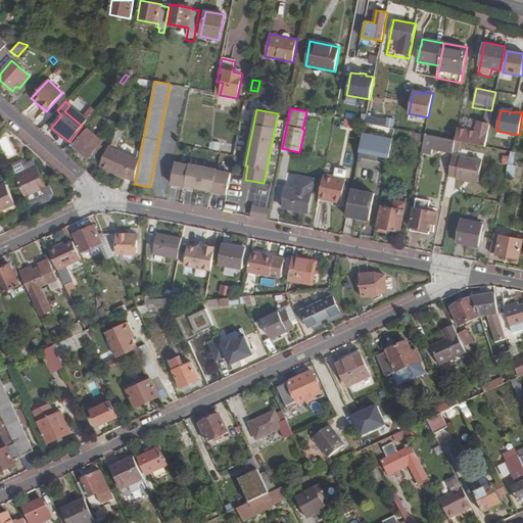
[(344,126),(355,130),(358,122),(346,119),(344,126)]
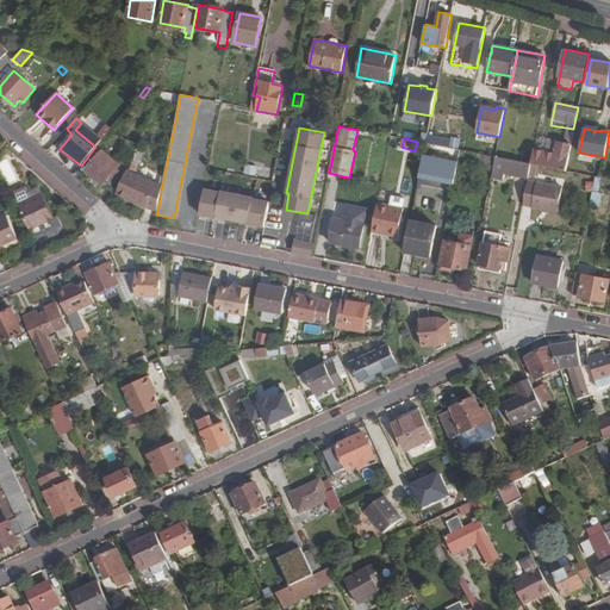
[(138,144),(126,139),(120,157),(131,162),(132,159),(138,144)]
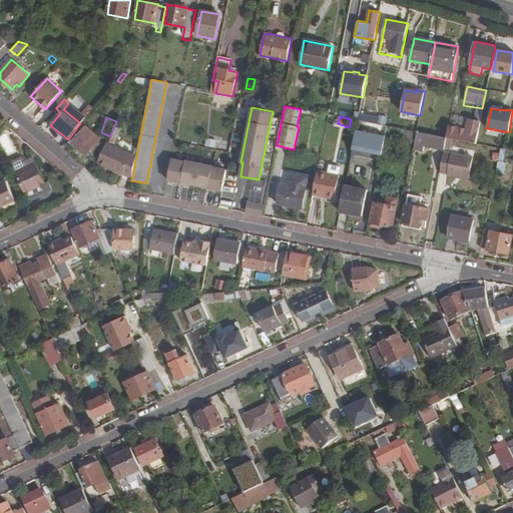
[(467,130),(449,126),(446,137),(476,143),(480,122),(469,119),(467,130)]
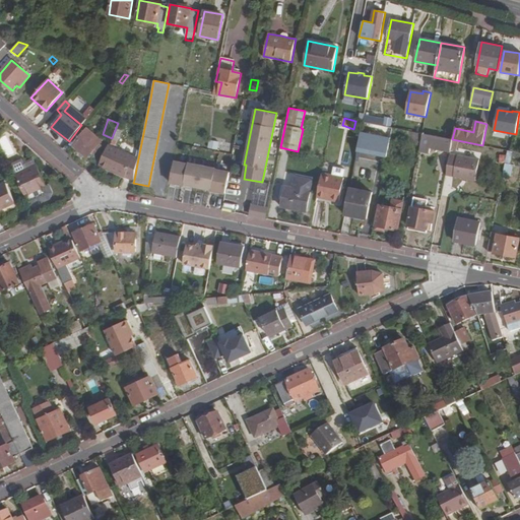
[(123,128),(117,125),(113,135),(119,138),(123,128)]
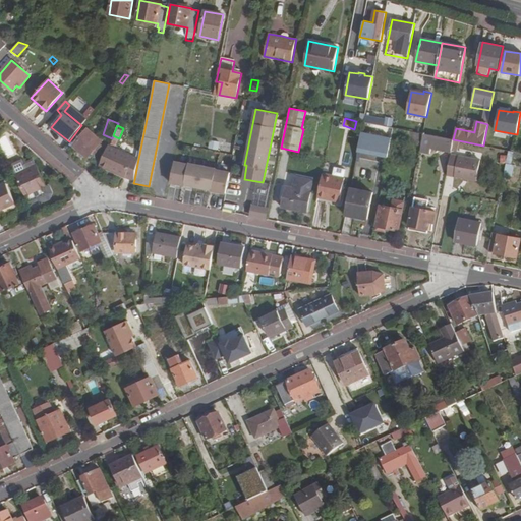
[(88,128),(73,146),(88,158),(92,154),(94,156),(101,148),(98,146),(102,140),(88,128)]
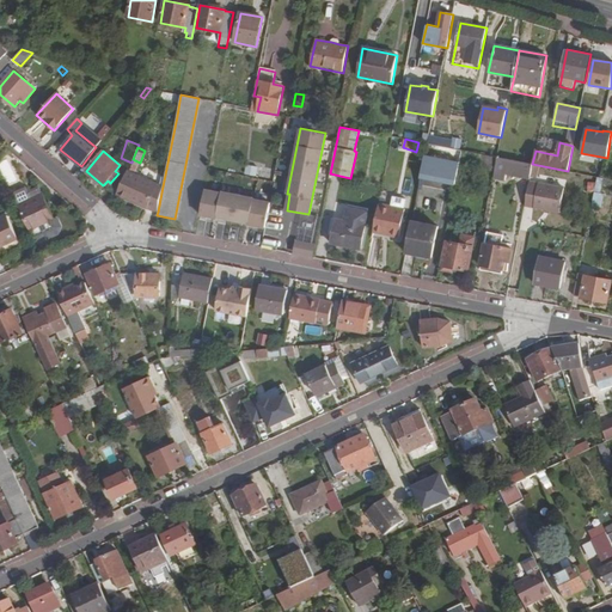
[(461,155),(460,159),(478,164),(478,166),(495,170),(497,158),(463,151),(461,155)]
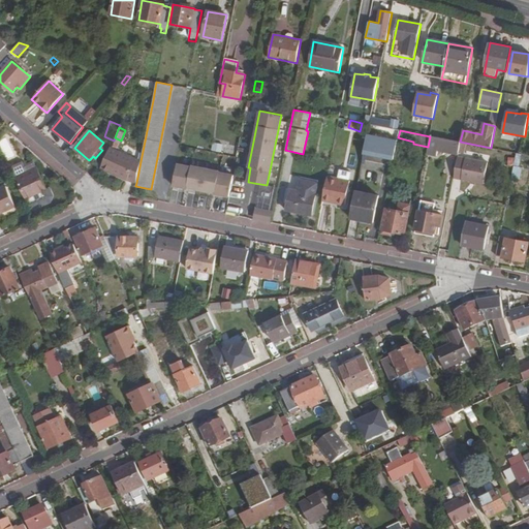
[(458,154),(460,142),(430,136),(427,154),(441,157),(442,151),(458,154)]
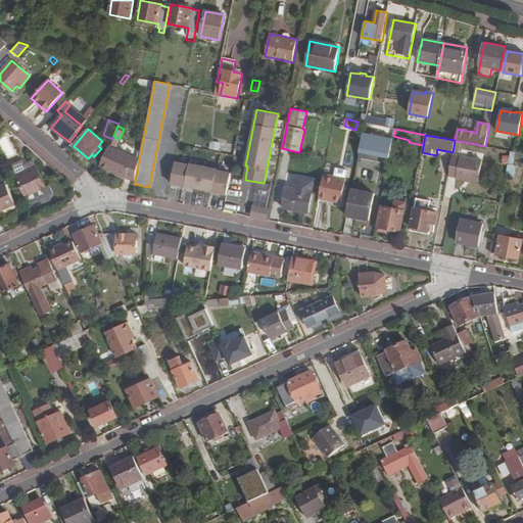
[(218,144),(209,143),(208,150),(233,155),(235,148),(225,146),(226,141),(219,140),(218,144)]
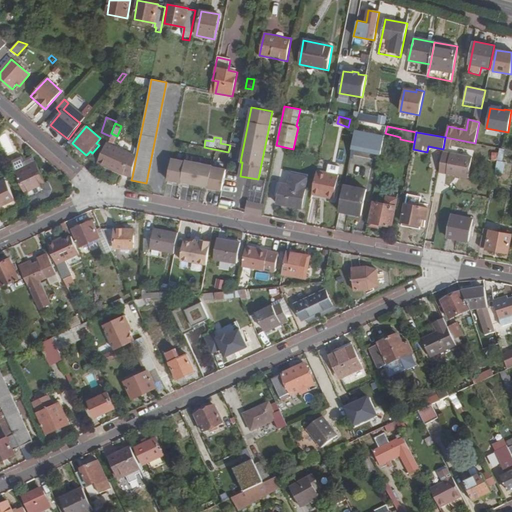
[(445,137),(443,148),(450,149),(452,139),(445,137)]
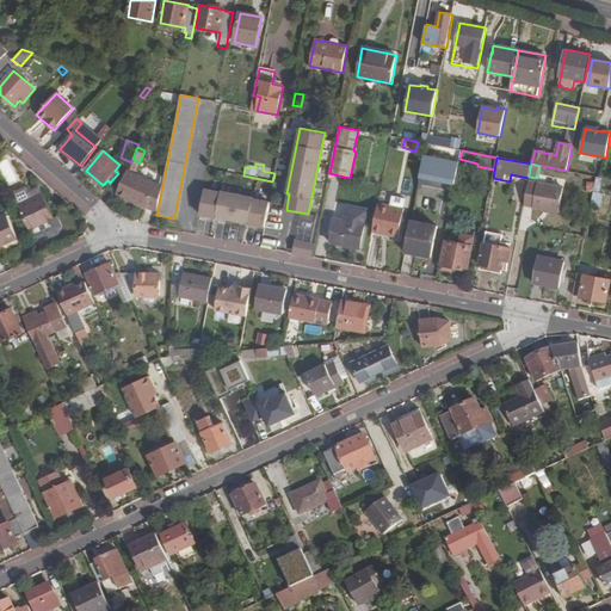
[(162,186),(128,170),(117,193),(148,208),(158,211),(162,186)]
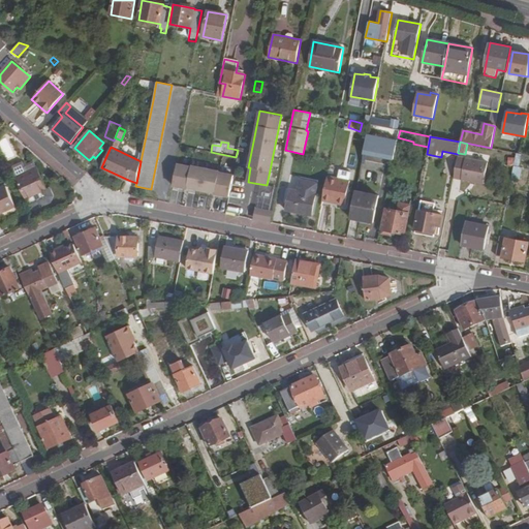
[(484,184),(488,162),(458,156),(454,178),(484,184)]
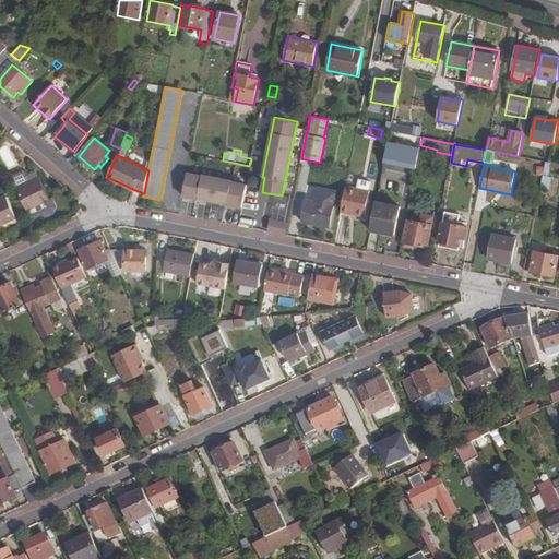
[(11,174),(18,187),(30,181),(26,176),(23,168),(11,174)]
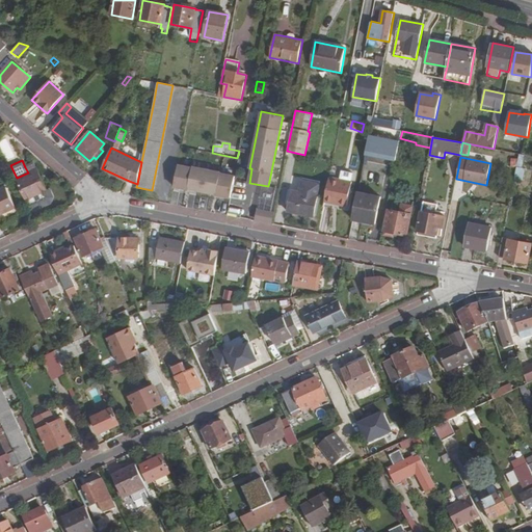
[(33,163),(25,167),(28,173),(36,168),(33,163)]
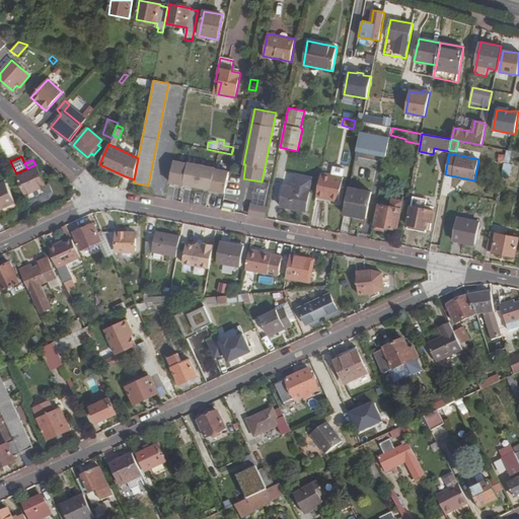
[(173,161),(169,181),(183,184),(211,190),(210,190),(225,193),(229,172),(215,169),(215,168),(188,163),(188,164),(173,161)]
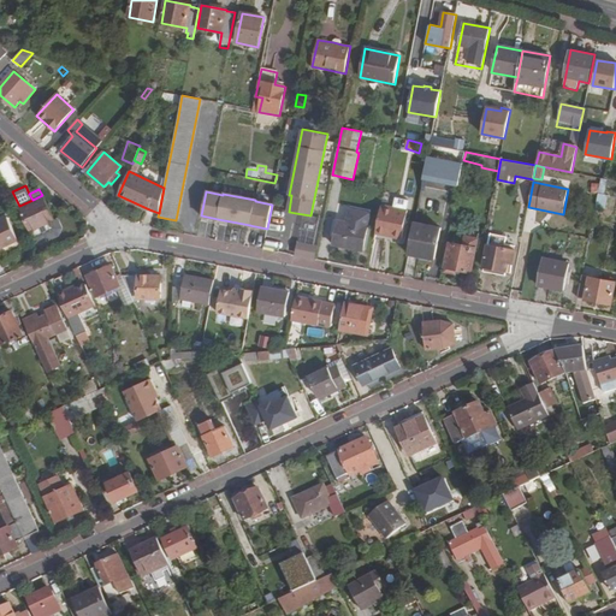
[(54,220),(42,195),(33,200),(19,206),(35,242),(46,237),(47,241),(59,236),(61,229),(58,219),(54,220)]
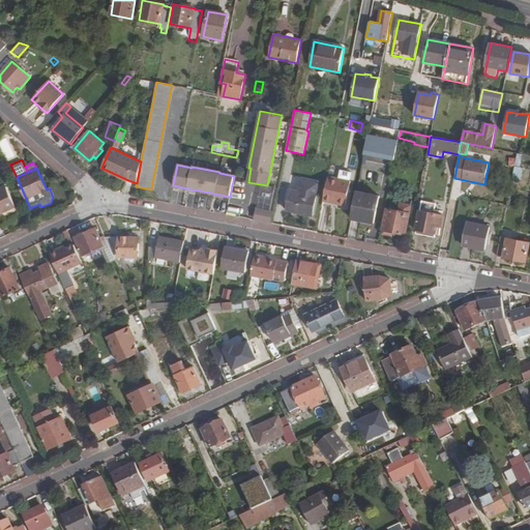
[(351,181),(328,177),(323,201),(346,205),(351,181)]
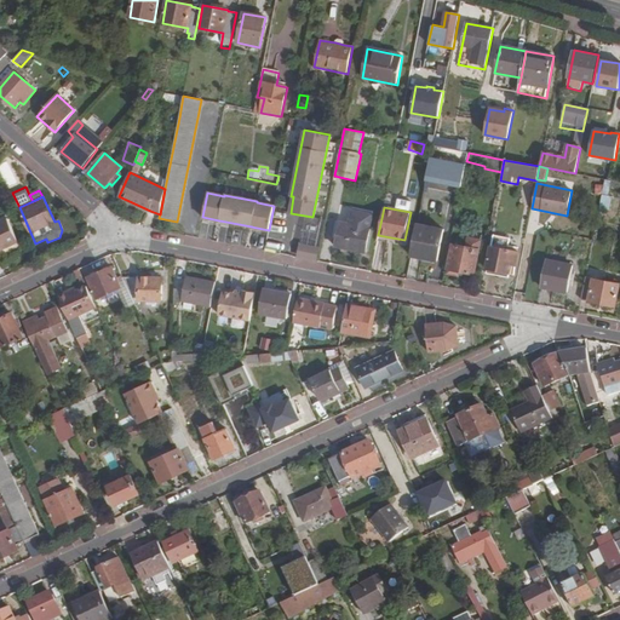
[(350,224),(338,222),(334,235),(338,236),(336,247),(365,253),(373,214),(352,211),(350,224)]
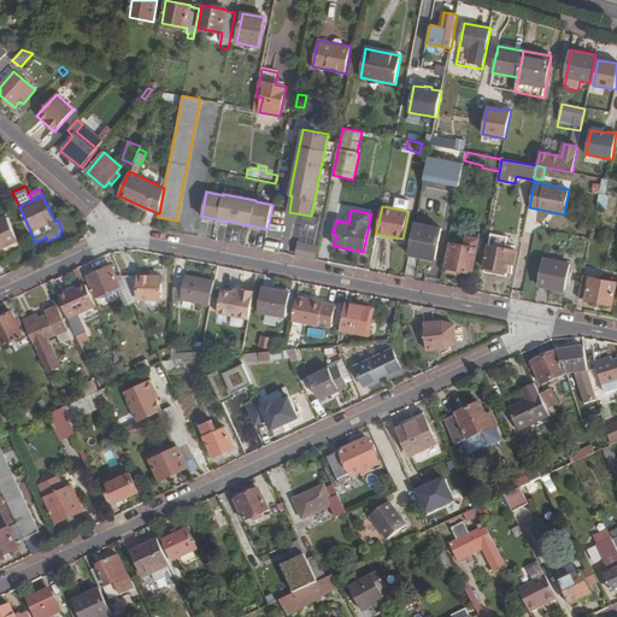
[(7,217),(0,219),(0,250),(18,241),(7,217)]
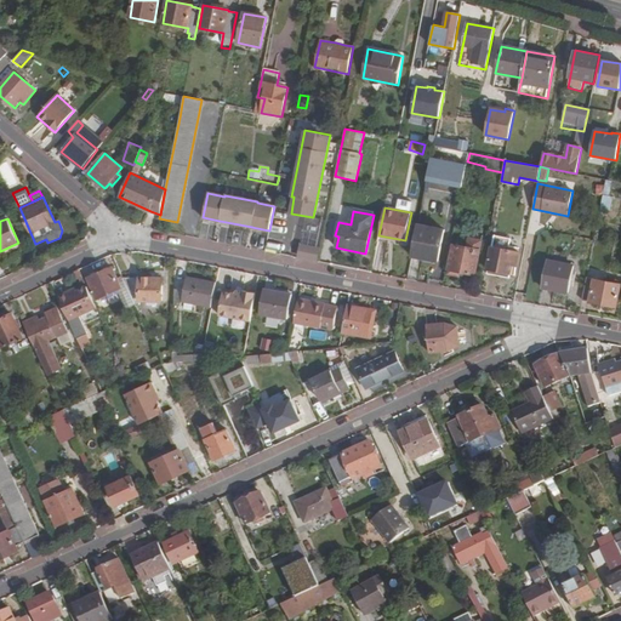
[(445,229),(417,224),(411,256),(439,262),(445,229)]
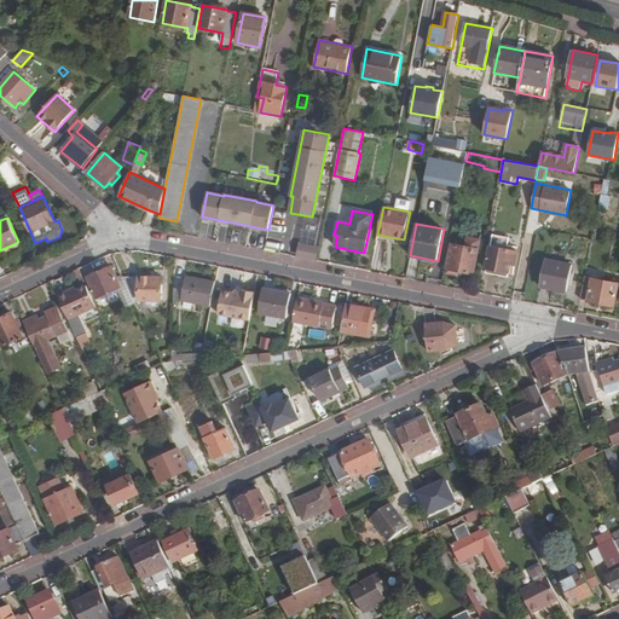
[(313,244),(317,226),(305,225),(301,242),(313,244)]
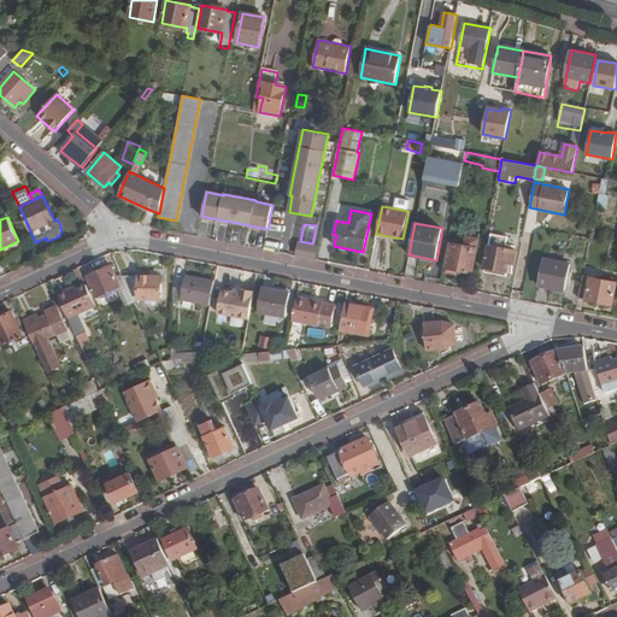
[(480,234),(469,231),(465,246),(451,244),(446,268),(445,272),(457,275),(458,270),(472,274),(480,234)]
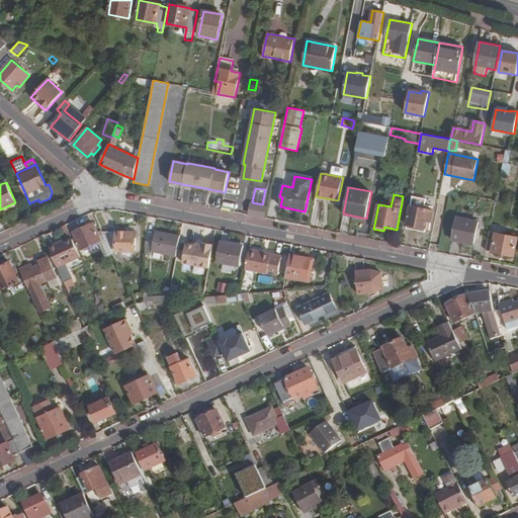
[(426,199),(412,196),(406,229),(425,232),(428,220),(431,221),(433,210),(424,208),(426,199)]
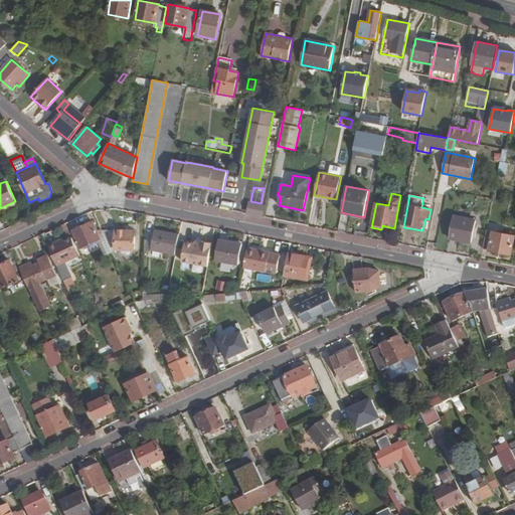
[(266,217),(268,204),(250,202),(248,214),(266,217)]
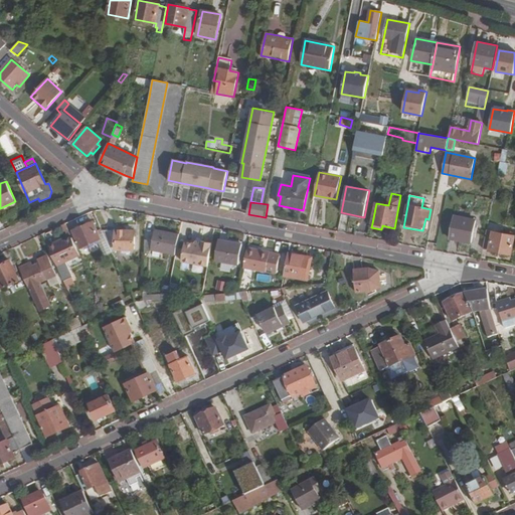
[(476,220),(454,215),(449,238),(472,243),(476,220)]
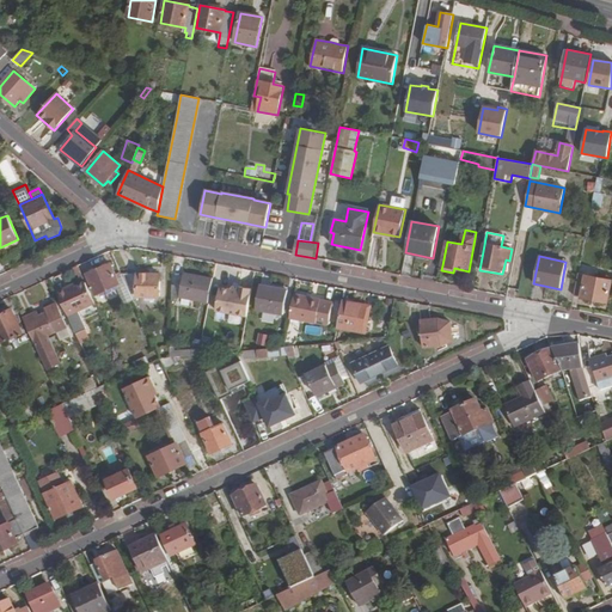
[(110,264),(86,274),(96,295),(116,287),(124,304),(133,300),(120,274),(120,273),(115,275),(110,264)]
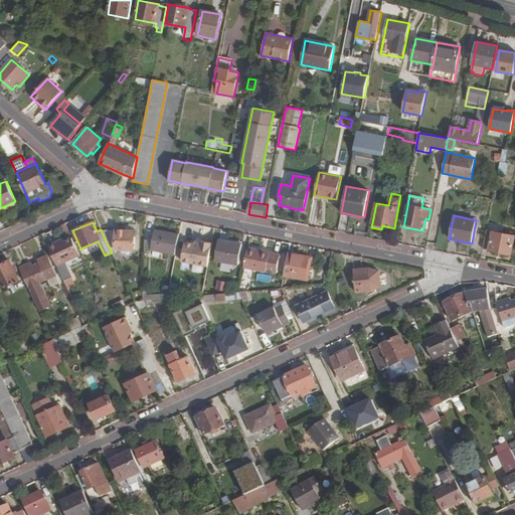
[(179,234),(155,229),(152,242),(151,250),(175,255),(179,234)]
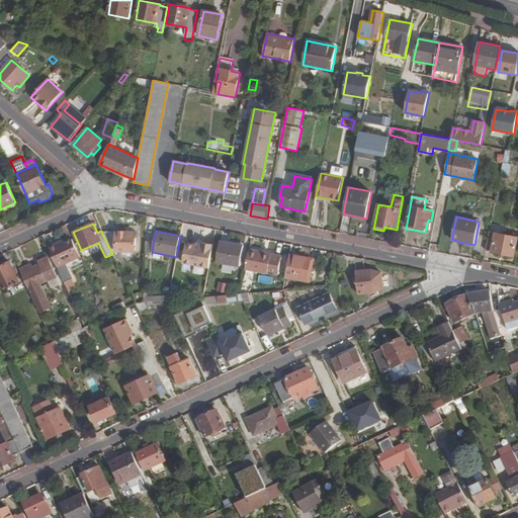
[(135,251),(136,232),(102,232),(112,254),(113,255),(115,254),(115,251),(135,251)]
